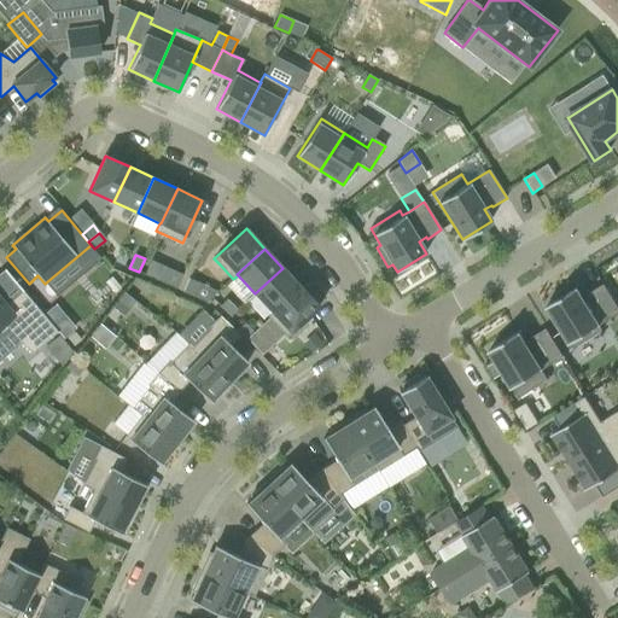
[(176,289),(182,274),(167,267),(161,281),(176,289)]
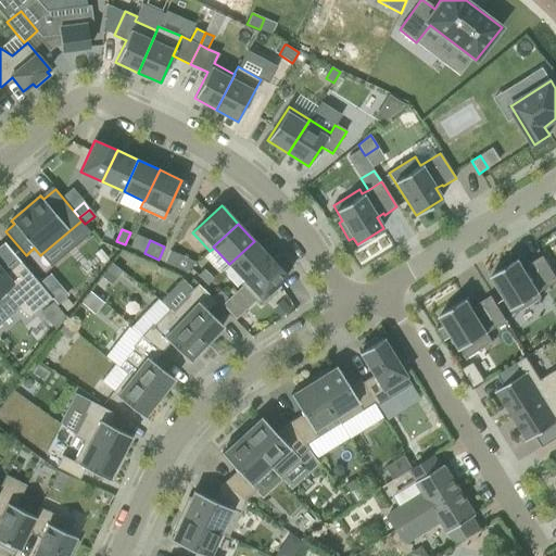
[(270,258),(254,241),(229,264),(244,280),(245,281),(270,258)]
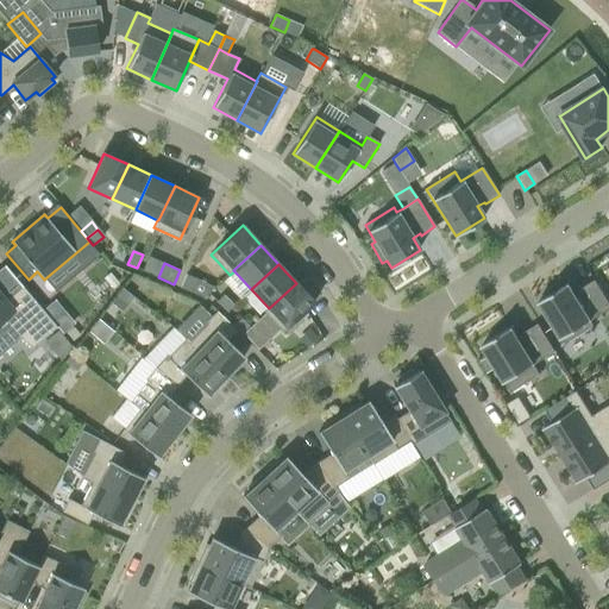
[(188,292),(195,278),(186,275),(180,288),(188,292)]
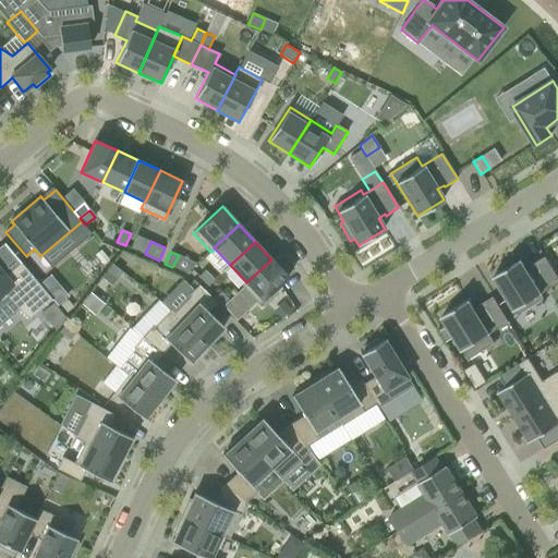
[(557,276),(545,256),(533,264),(534,266),(528,270),(521,259),(516,263),(512,259),(497,268),(499,273),(494,276),(518,314),(545,298),(542,293),(557,282),(557,276)]
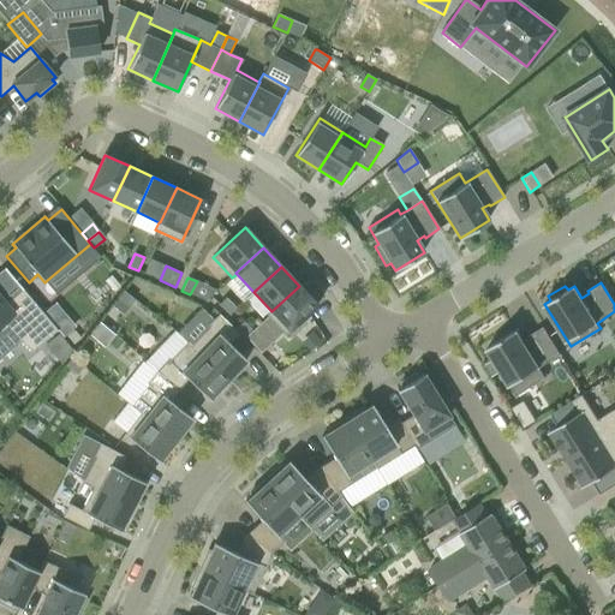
[(272,311),(270,310),(266,315),(285,335),(288,332),(292,335),(305,323),(302,320),(317,305),(299,286),(272,311)]
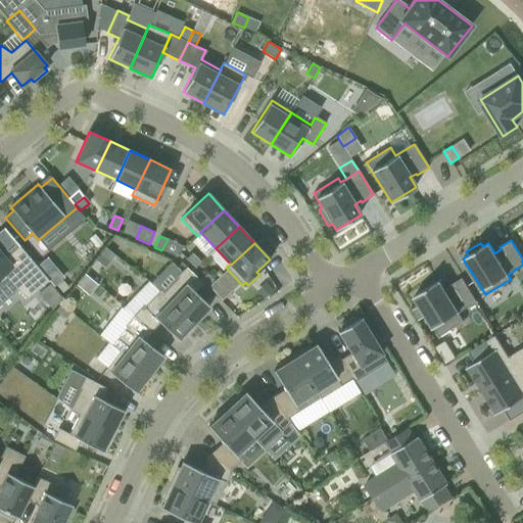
[(17,246),(4,257),(0,252),(0,285),(6,280),(17,290),(28,299),(48,282),(49,281),(37,267),(17,245),(16,246),(17,246)]
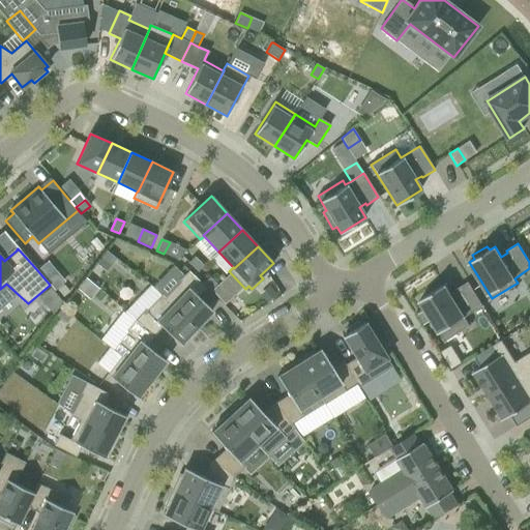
[(116,258),(107,251),(101,257),(111,265),(116,258)]
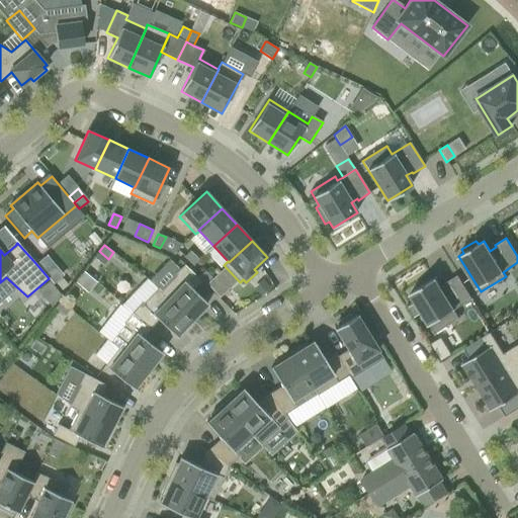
[(193,265),(199,259),(190,251),(184,257),(193,265)]
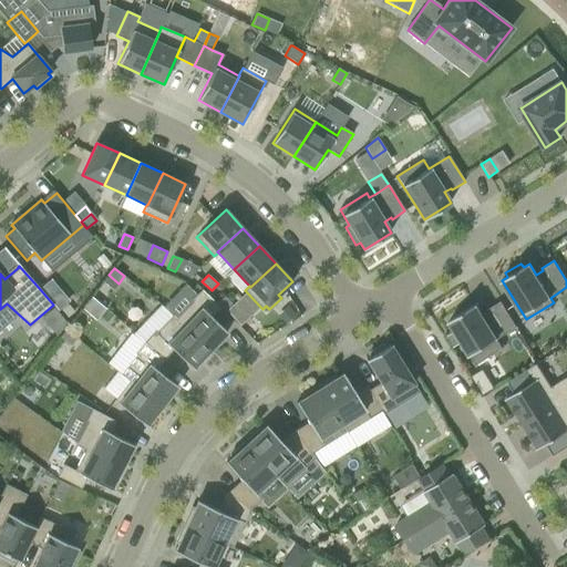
[(40,289),(53,305),(59,311),(70,301),(51,279),(40,289)]
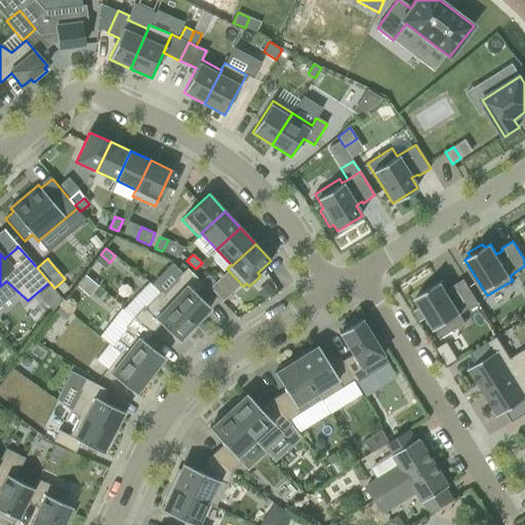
[(167,298),(195,324),(210,308),(196,294),(204,285),(202,283),(187,269),(178,277),(179,279),(163,295),(166,299),(167,298)]
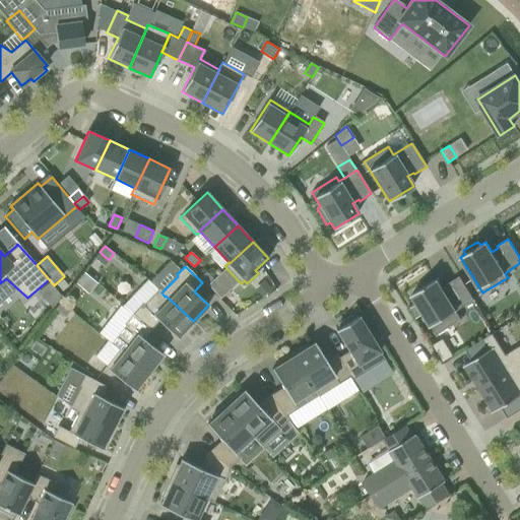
[(205,285),(214,277),(208,271),(200,280),(202,282),(205,285)]
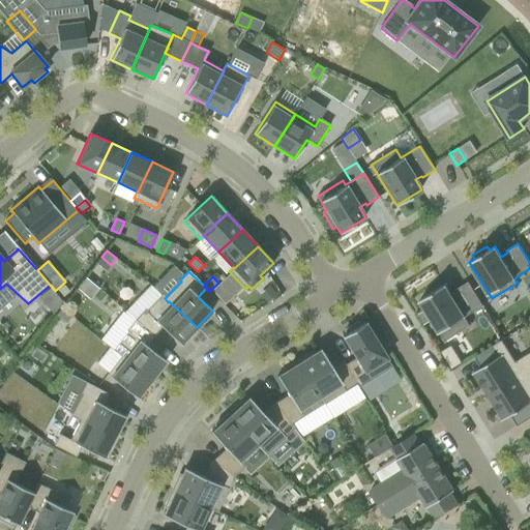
[(465,317),(483,305),(469,282),(457,289),(458,291),(451,295),(445,285),(420,300),(445,341),(470,325),(465,317)]
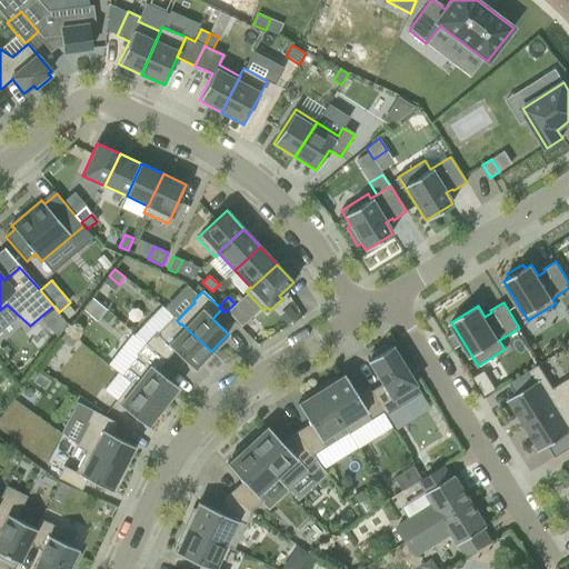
[(75,312),(68,306),(61,311),(68,319),(75,312)]
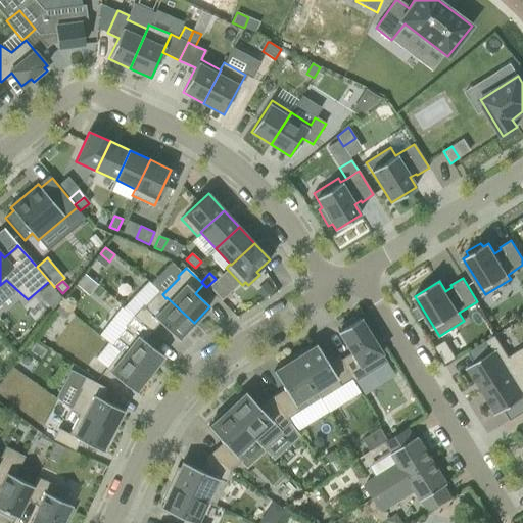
[(274,291),(266,282),(255,291),(264,300),(274,291)]
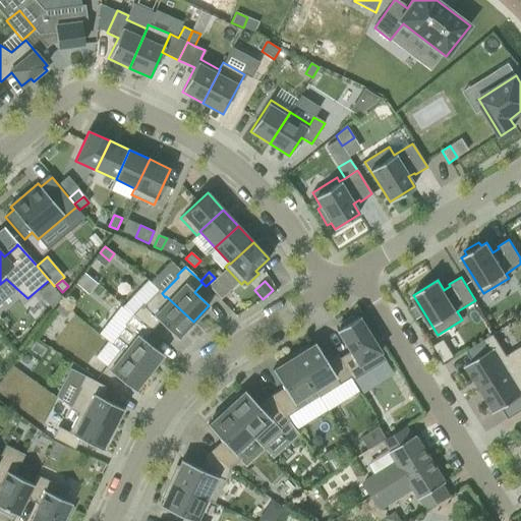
[(51,308),(62,298),(50,283),(38,292),(51,308)]
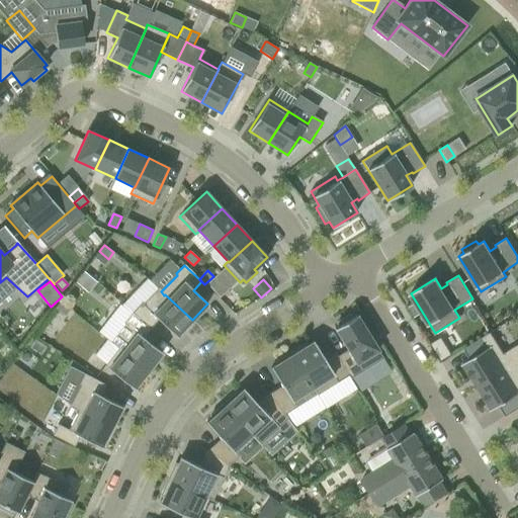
[(176,337),(192,320),(165,294),(164,295),(149,311),(176,337)]
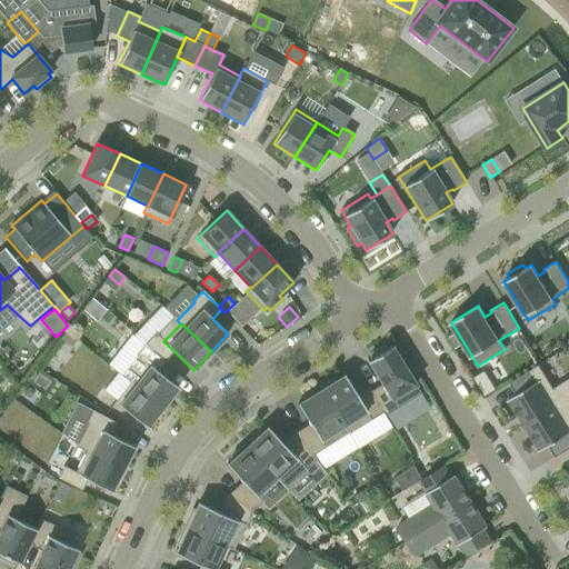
[(61,338),(71,347),(77,339),(66,331),(61,338)]
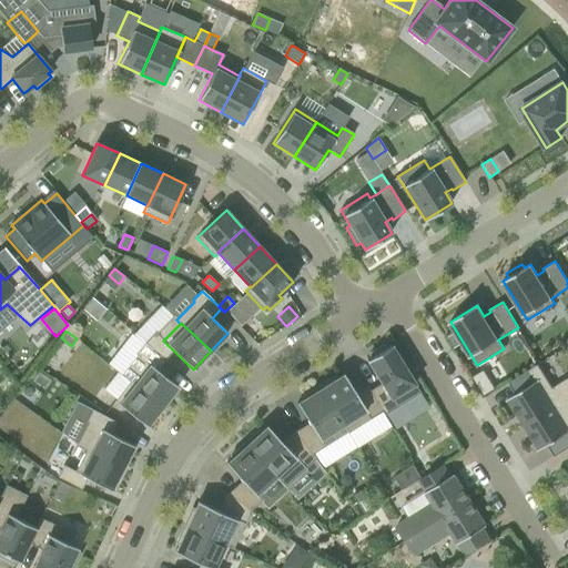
[(130,382),(162,406),(178,387),(156,371),(165,361),(144,344),(135,354),(138,355),(121,375),(130,382)]
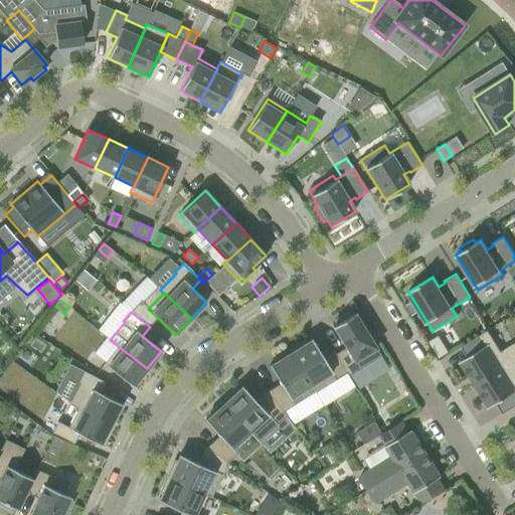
[(380,356),(354,313),(350,316),(348,313),(335,321),(337,324),(333,326),(346,348),(336,354),(346,373),(348,376),(380,356)]
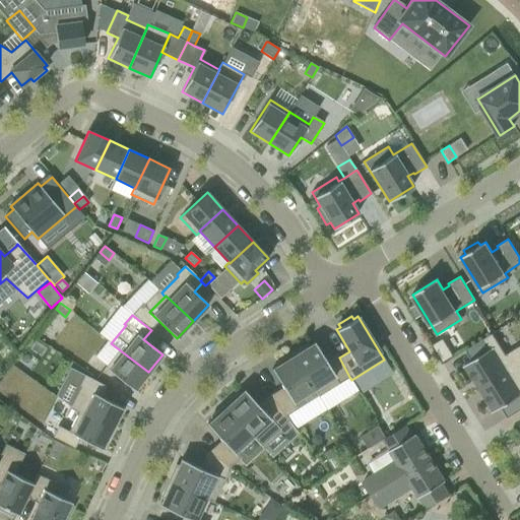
[(464,366),(479,389),(519,363),(519,345),(506,354),(493,333),(465,350),(472,361),(464,366)]
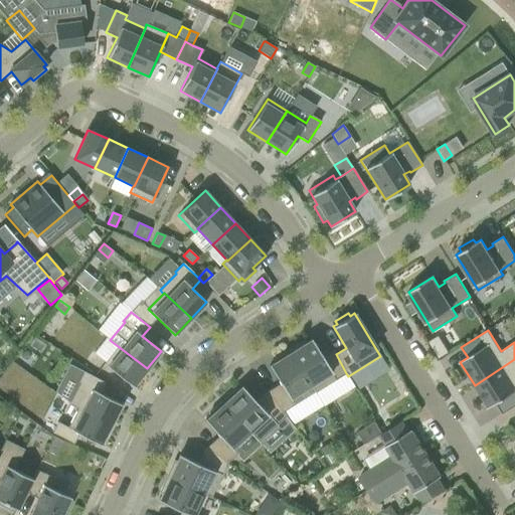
[(323,358),(312,340),(305,344),(304,342),(289,351),(311,385),(315,392),(346,373),(336,354),(333,351),(323,358)]
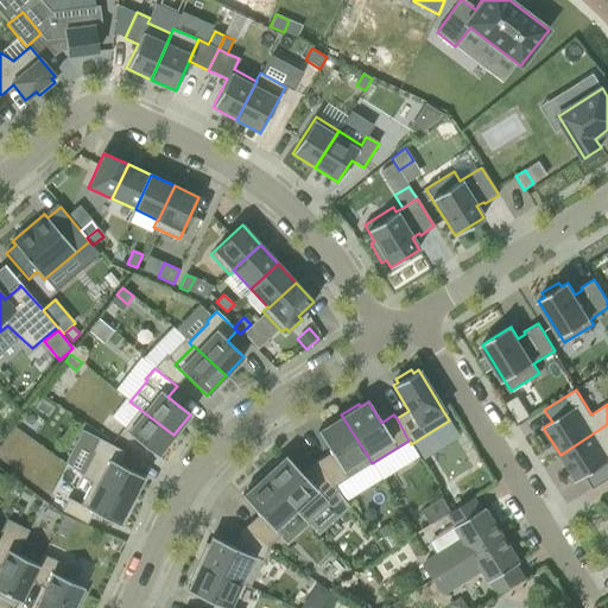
[(124,429),(157,456),(173,435),(139,409),(124,429)]
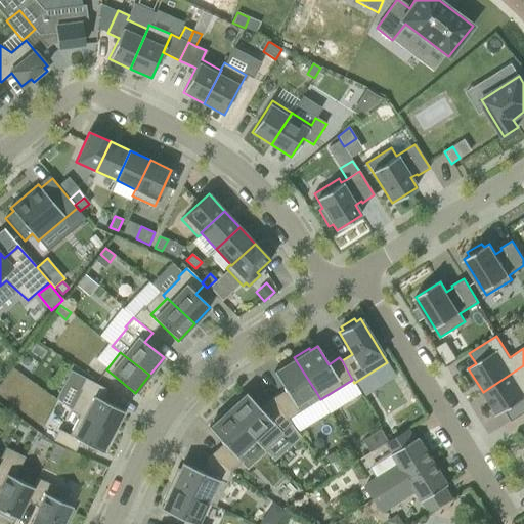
[(285,390),(272,398),(288,420),(300,412),(296,404),(316,392),(294,357),(279,366),(280,368),(274,373),(285,390)]
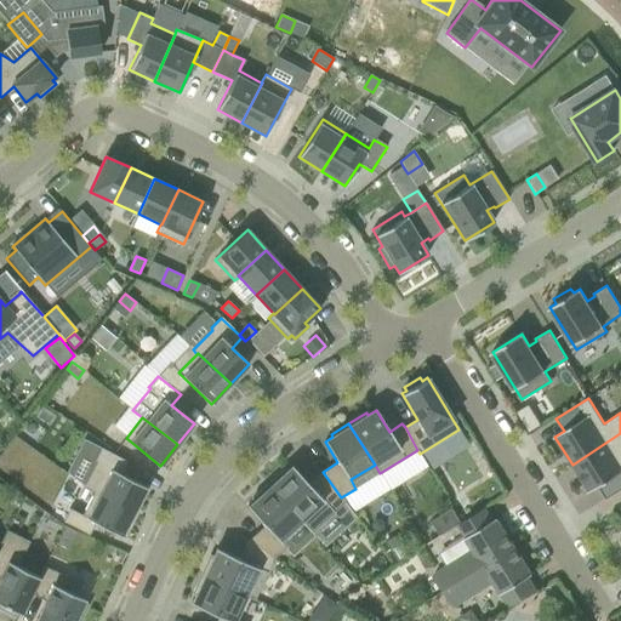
[(620,433),(573,465),(590,493),(599,486),(607,499),(620,489),(620,433)]
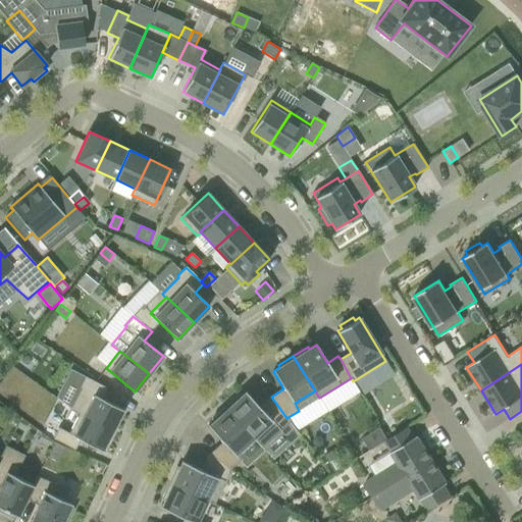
[(70,409),(79,414),(80,413),(112,430),(123,410),(101,399),(107,387),(86,376),(80,387),(82,388),(70,409)]
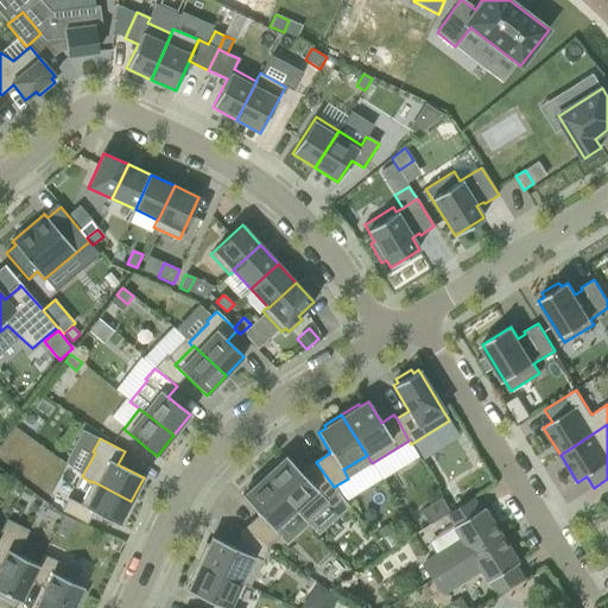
[(316,492),(322,499),(334,487),(316,462),(303,475),(286,456),(279,463),(277,461),(263,474),(295,511),(316,492)]
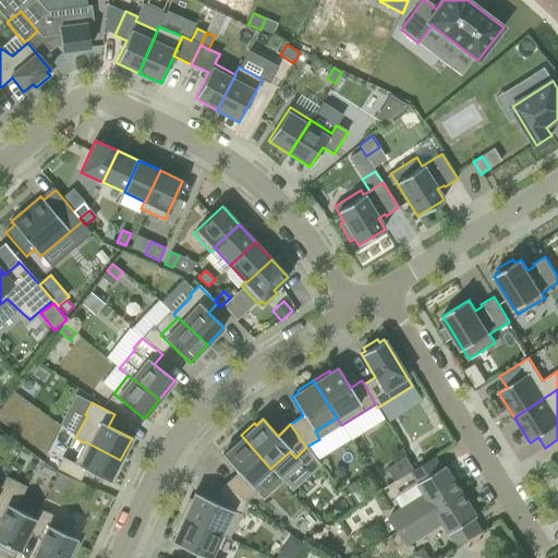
[(229,450),(222,456),(238,472),(223,485),(246,502),(258,492),(252,486),(270,469),(241,435),(227,448),(229,450)]
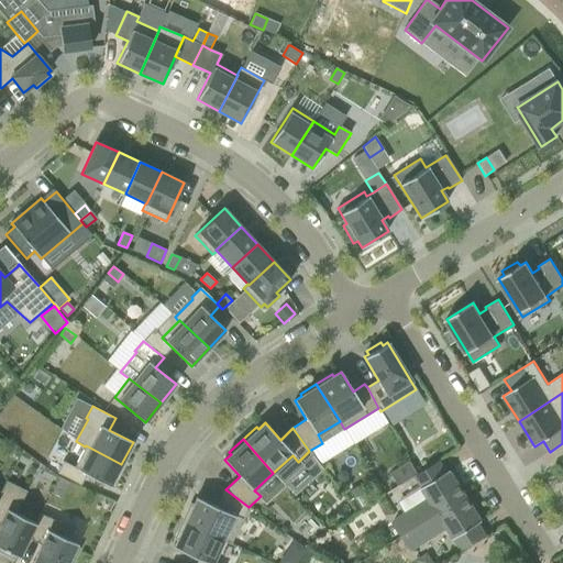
[(87,474),(110,486),(121,464),(86,445),(85,446),(75,467),(63,461),(57,473),(80,485),(87,474)]
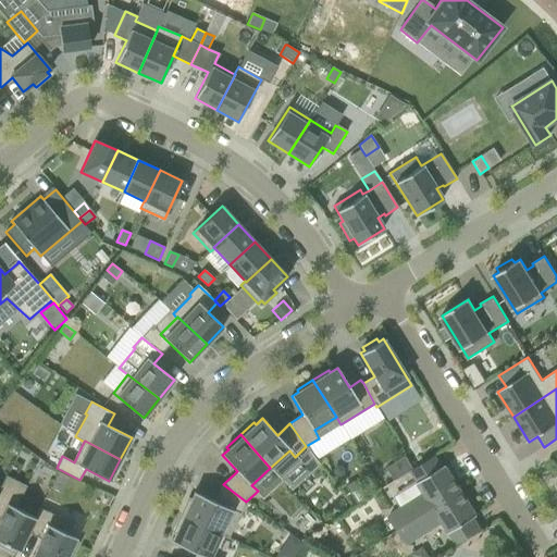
[(407,449),(413,460),(424,454),(417,443),(407,449)]
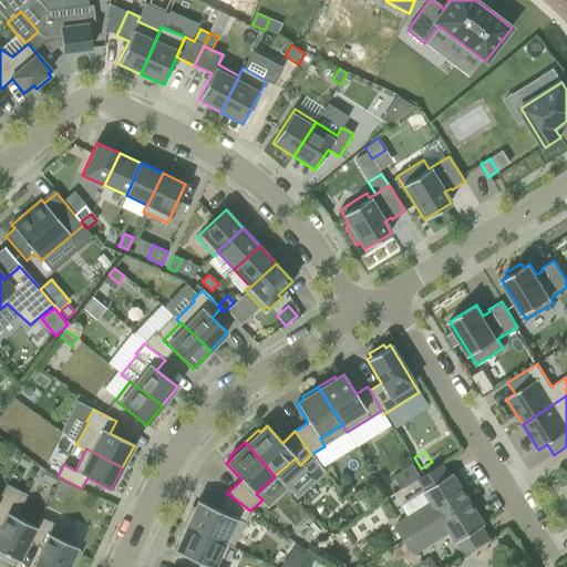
[(422,476),(413,463),(394,475),(402,488),(422,476)]
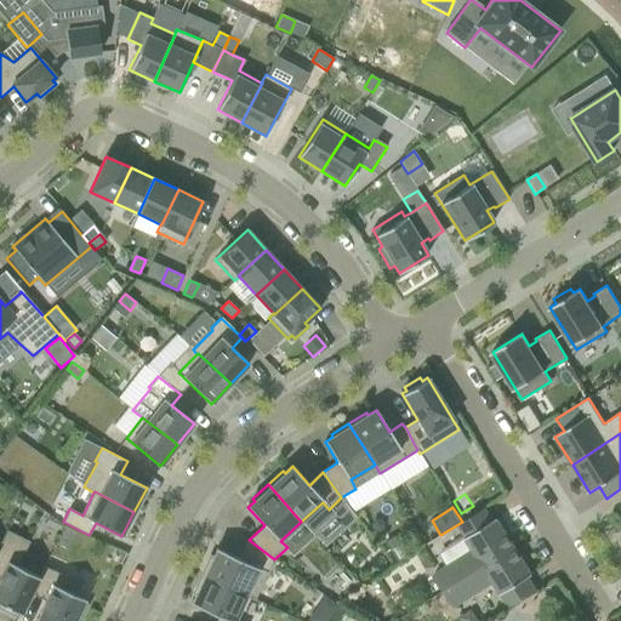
[(444,591),(514,546),(496,518),(493,520),(485,508),(459,525),(466,537),(473,550),(434,575),(444,591)]
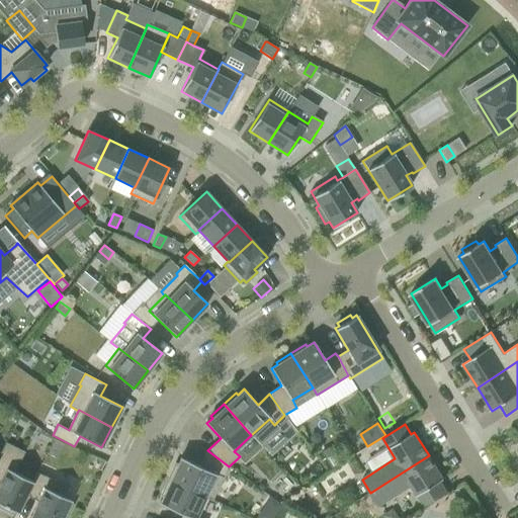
[(58,457),(64,444),(55,439),(48,453),(56,457),(58,457)]
